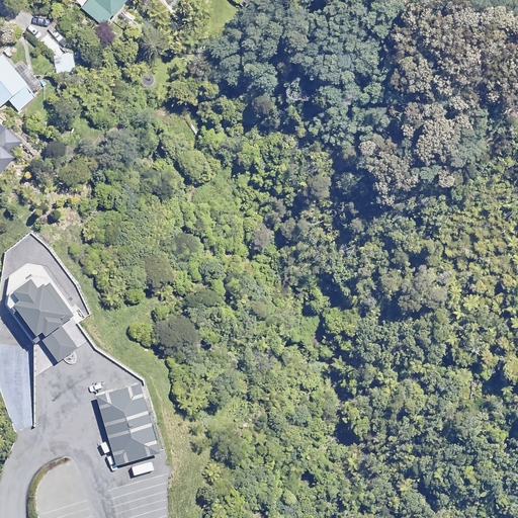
[(101,28),(123,0),(70,0),(69,2),(101,28)]
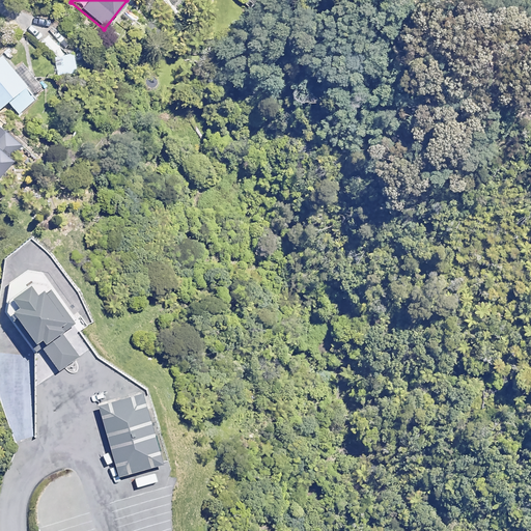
[(78,66),(59,30),(36,43),(55,78),(78,66)]
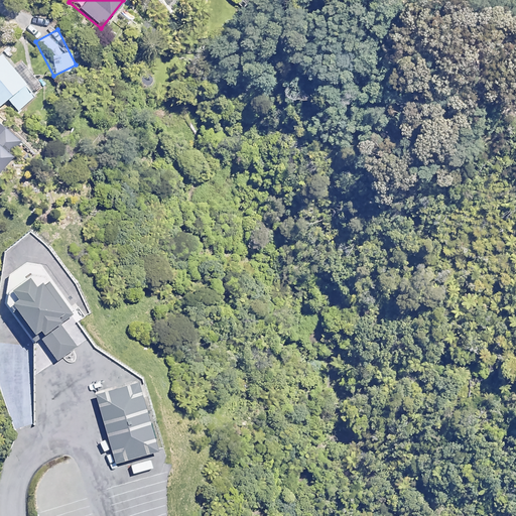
[(35,96),(0,55),(0,115),(5,121),(35,96)]
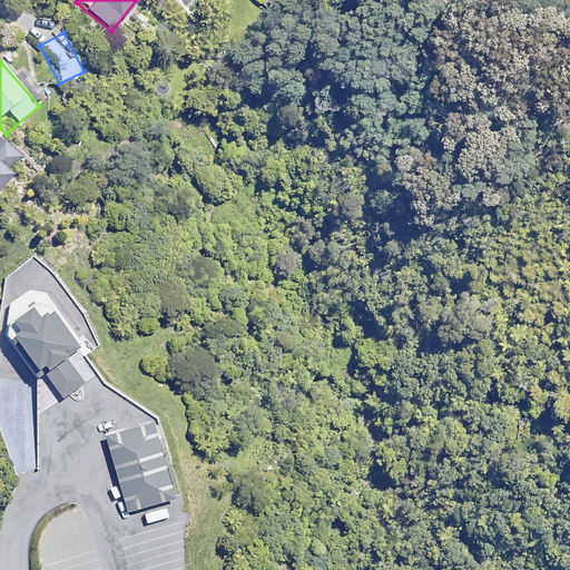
[(189,89),(189,87),(189,85),(188,84),(187,81),(186,80),(183,79),(180,78),(177,79),(175,79),(174,81),(172,82),(172,85),(170,86),(170,88),(172,89),(173,91),(175,92),(177,94),(179,95),(183,94),(185,94),(187,92),(188,90),(189,89)]
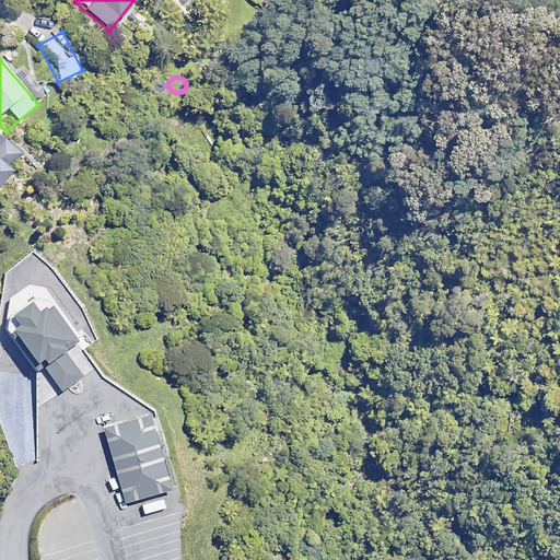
[(0,194),(28,154),(0,133),(0,194)]
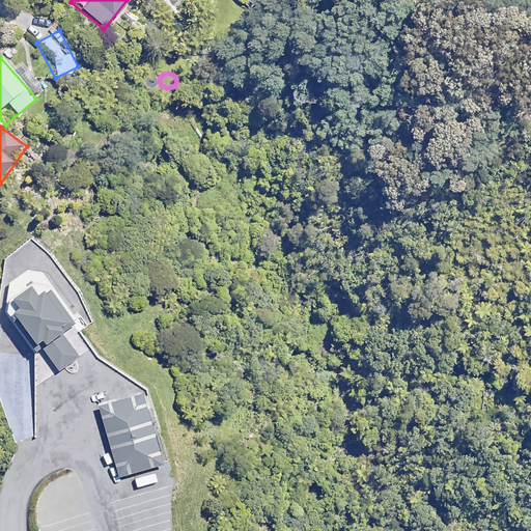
[(32,350),(42,343),(57,366),(78,353),(62,330),(66,327),(40,287),(37,289),(30,278),(25,271),(10,281),(15,288),(8,292),(16,304),(6,310),(32,350)]
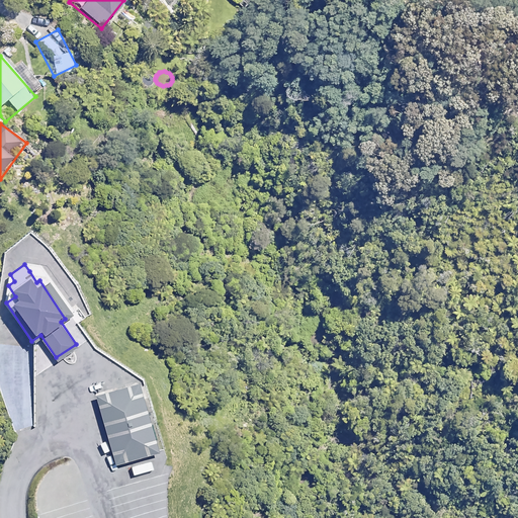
[(160,454),(137,381),(96,394),(119,467),(160,454)]
